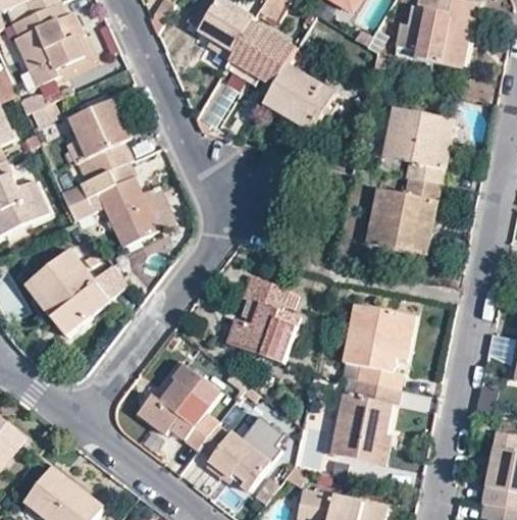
[(0,7),(16,0),(22,0),(29,12),(55,0),(0,0),(0,7)]
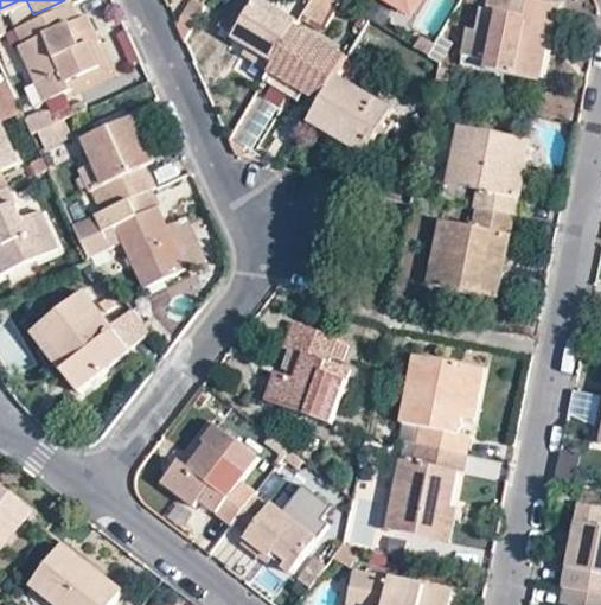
[(16,42),(42,97),(76,82),(72,75),(93,65),(69,17),(71,16),(64,0),(33,14),(12,24),(19,40),(16,42)]
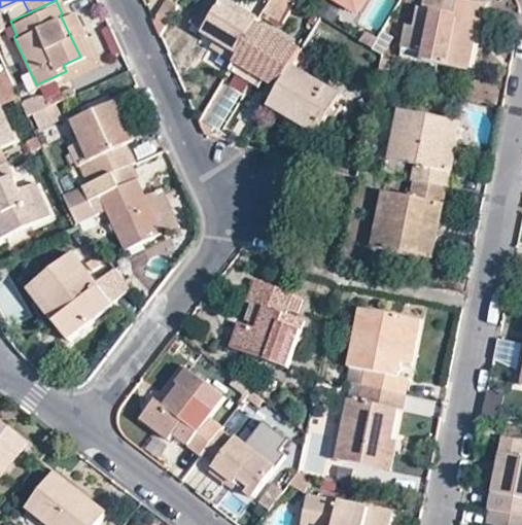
[(163,18),(173,0),(160,0),(152,11),(163,18)]
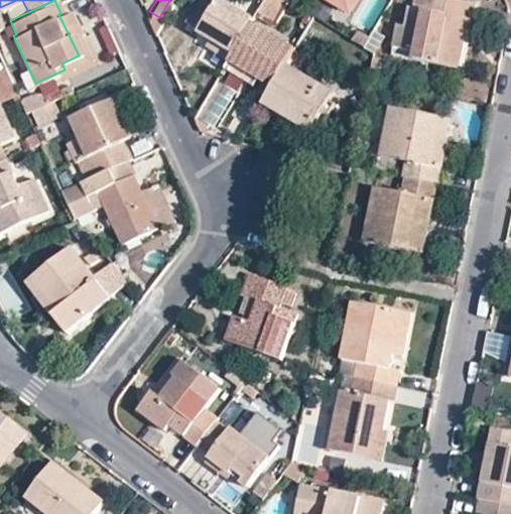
[(232,5),(223,0),(195,0),(183,19),(196,26),(194,31),(213,42),(209,49),(223,57),(246,20),(249,15),(232,5)]
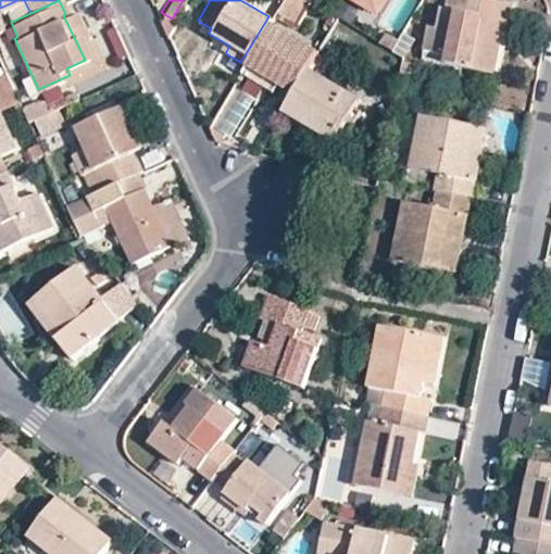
[(253,0),(250,5),(268,16),(277,0),(262,0),(253,0)]
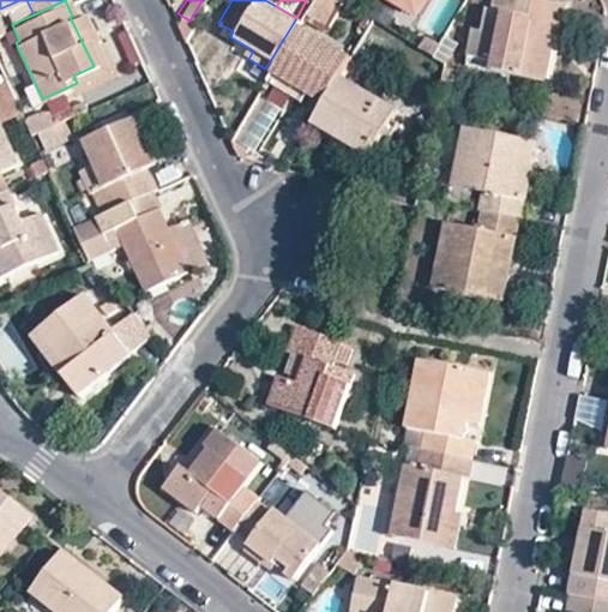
[(511,12),(513,0),(489,0),(488,7),(483,6),(479,29),(469,28),(464,53),(491,58),(500,10),(511,12)]
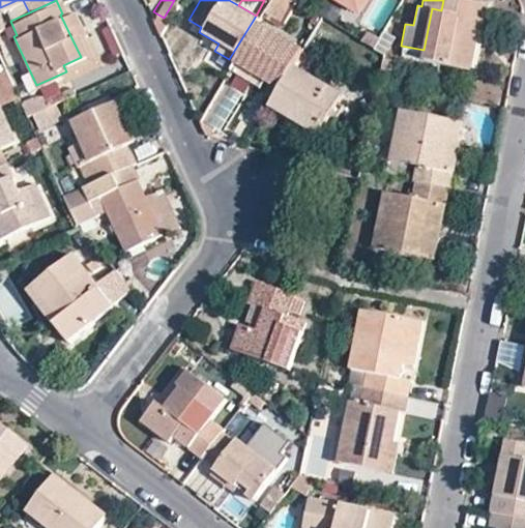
[(424,50),(423,58),(458,66),(468,17),(474,18),(477,19),(480,1),(474,0),(443,0),(441,10),(432,8),(424,50)]
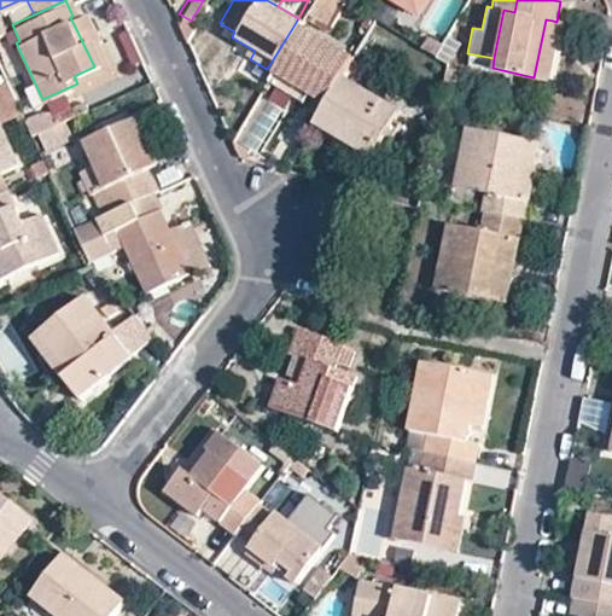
[(70,17),(94,67),(74,76),(77,83),(108,70),(103,63),(80,12),(73,16),(70,17)]
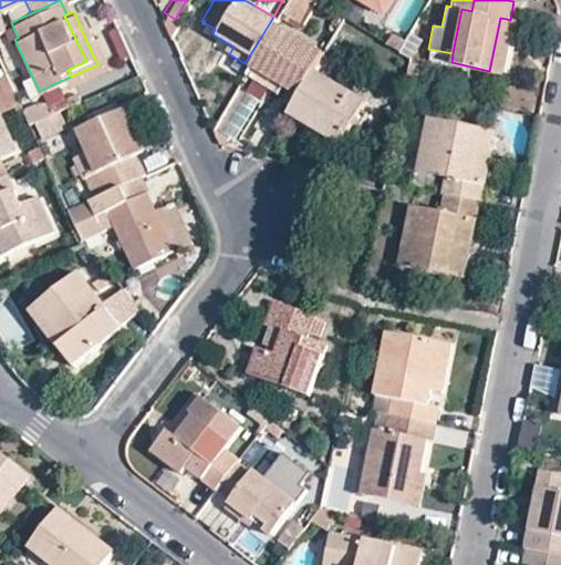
[(175,19),(164,12),(159,20),(166,33),(175,19)]
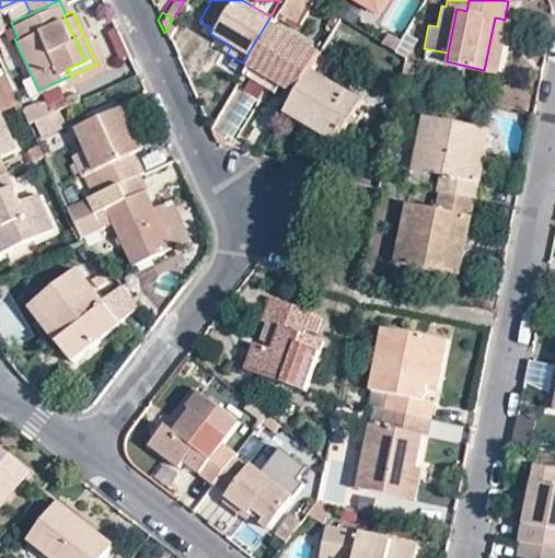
[(495,18),(484,70),(493,71),(501,19),(495,18)]
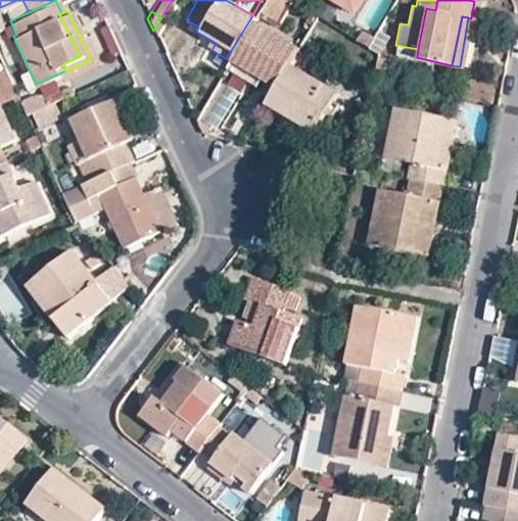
[(226,58),(222,65),(252,84),(259,75),(272,83),(283,64),(293,47),(249,20),(226,58)]
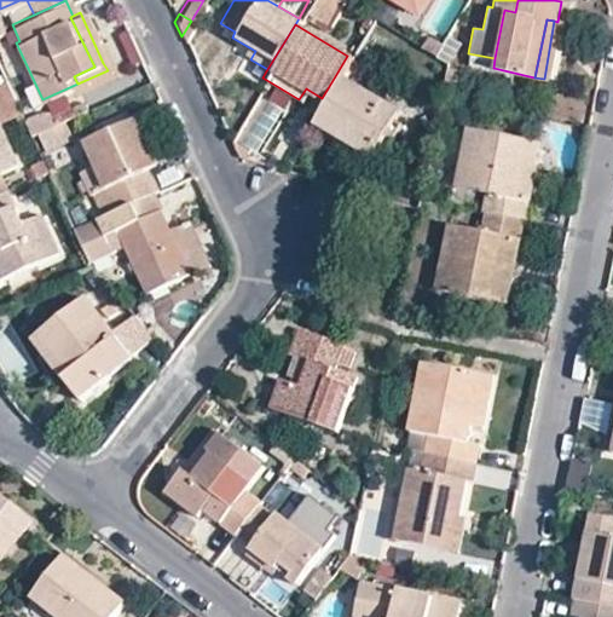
[(113,29),(128,62),(137,58),(121,26),(113,29)]
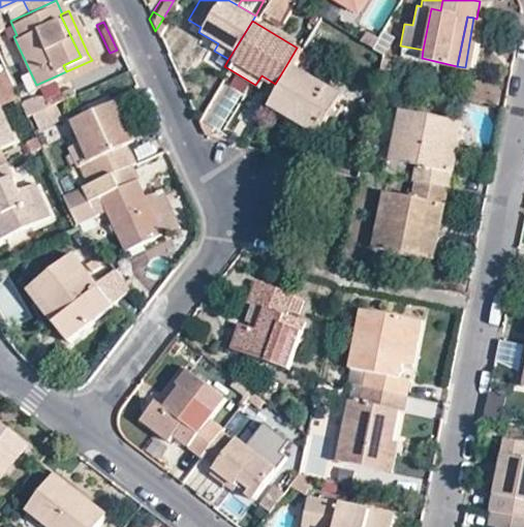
[(375,56),(371,81),(383,84),(388,59),(375,56)]
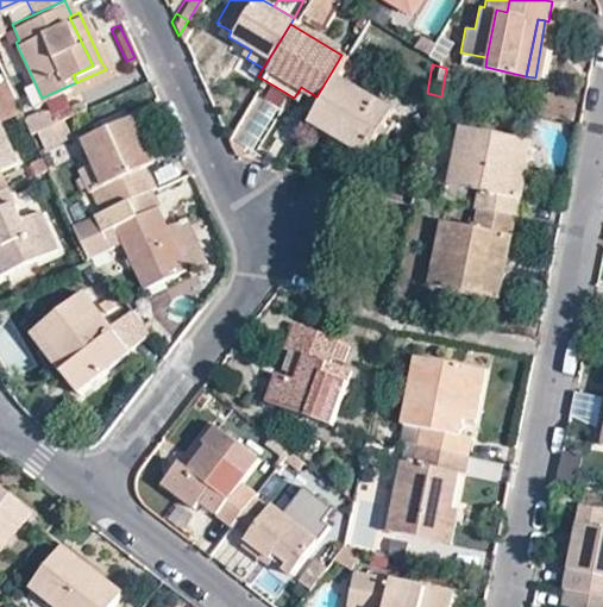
[(306,116),(363,149),(385,108),(330,75),(316,97),(306,116)]
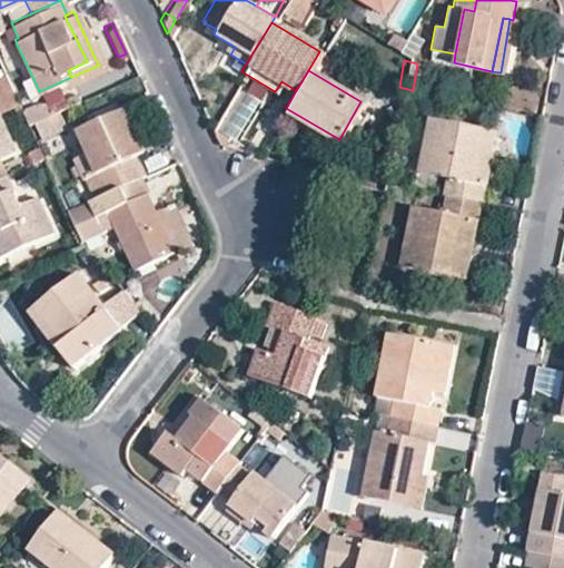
[(0,104),(13,98),(3,76),(0,77),(0,104)]
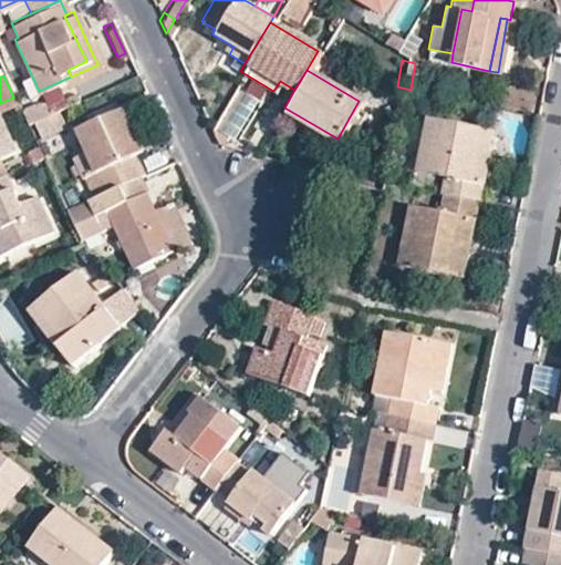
[(18,108),(24,122),(30,119),(47,111),(41,100),(37,102),(34,100),(18,108)]
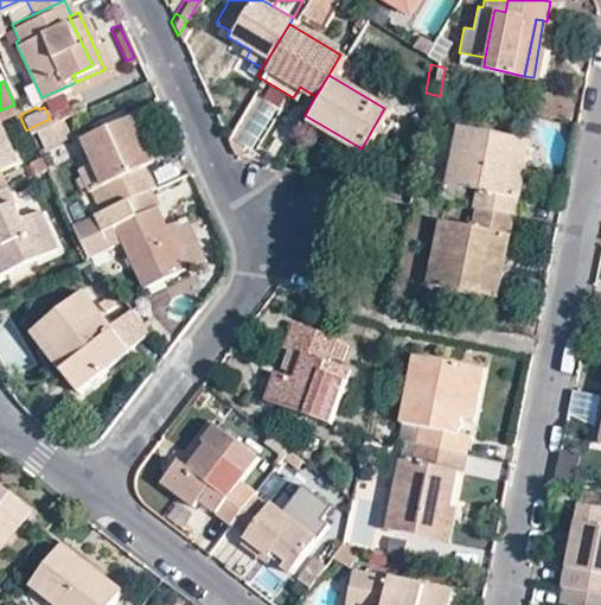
[(125,114),(147,159),(155,154),(135,112),(125,114)]
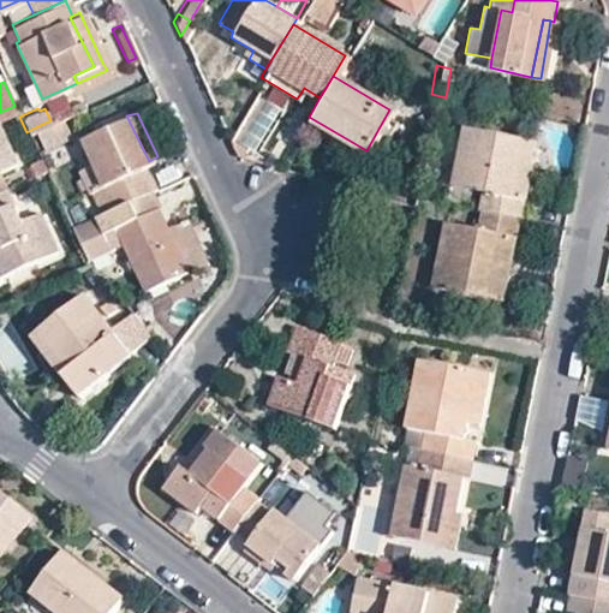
[(76,168),(97,213),(105,209),(145,190),(151,188),(141,165),(149,161),(126,115),(79,138),(91,161),(76,168)]
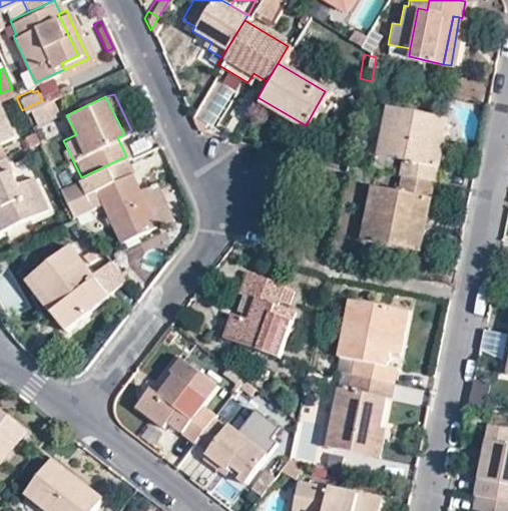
[(27,107),(33,123),(55,113),(49,97),(42,100),(27,107)]
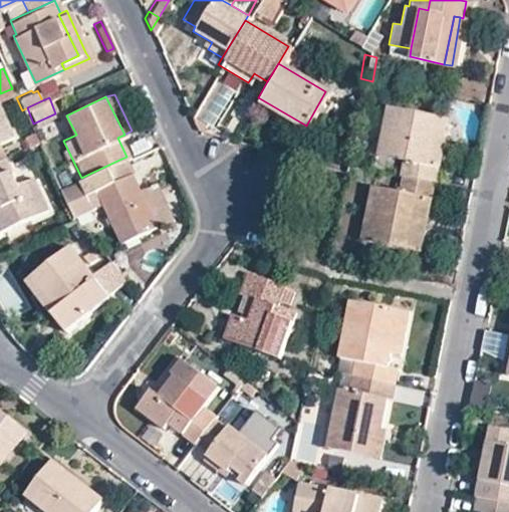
[(386,104),(375,154),(400,158),(397,174),(399,175),(430,180),(433,165),(426,163),(430,140),(437,142),(442,115),(386,104)]
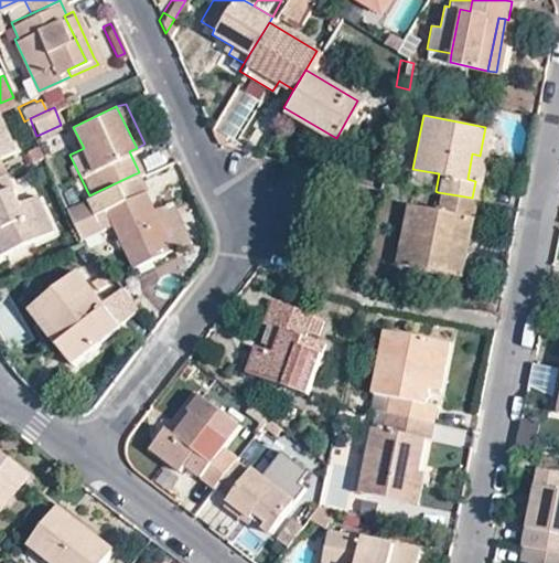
[(0,152),(10,148),(0,126),(0,152)]
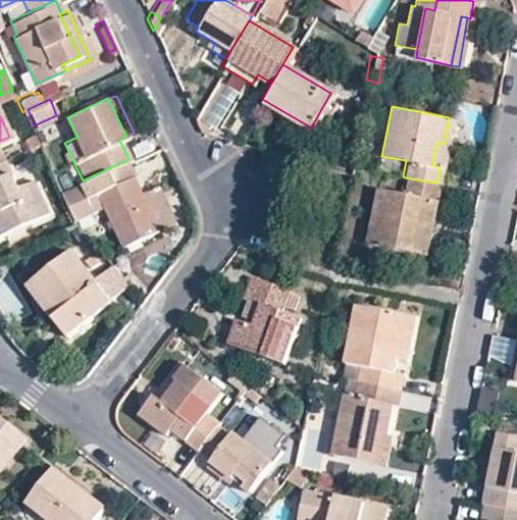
[(436,142),(432,165),(440,167),(444,144),(436,142)]
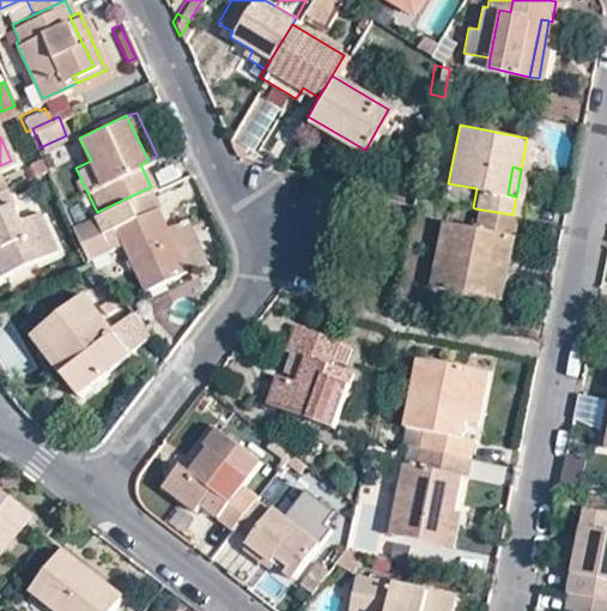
[(0,272),(52,248),(34,210),(16,218),(0,186),(0,272)]
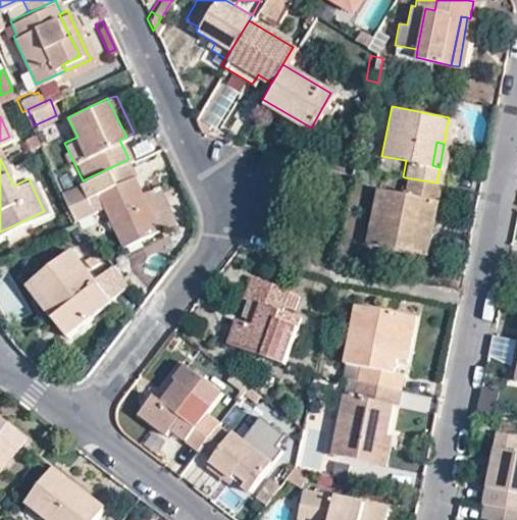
[(96,192),(120,246),(156,228),(139,192),(123,161),(89,177),(96,192)]
